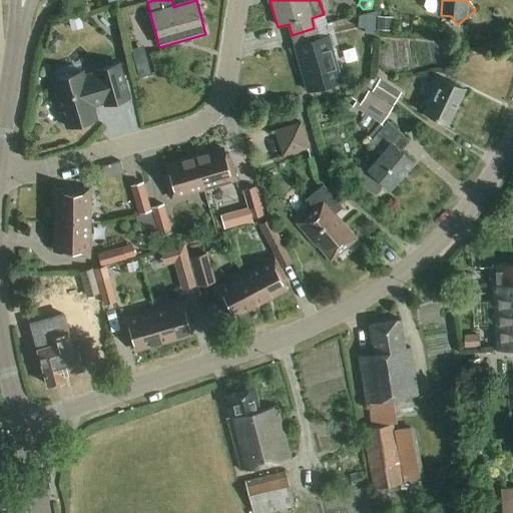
[(68,19),(71,32),(83,29),(79,16),(68,19)]
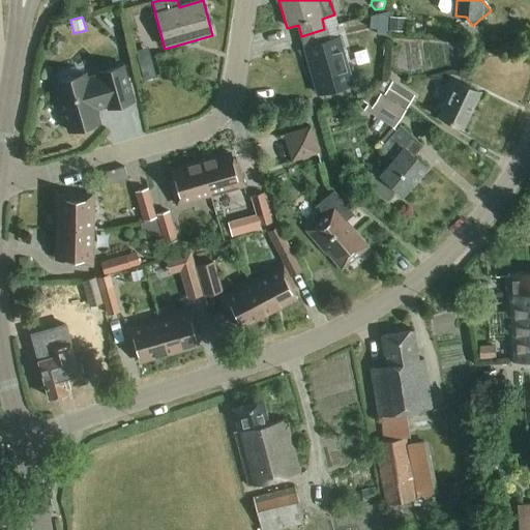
[(389,32),(406,33),(406,19),(389,18),(389,32)]
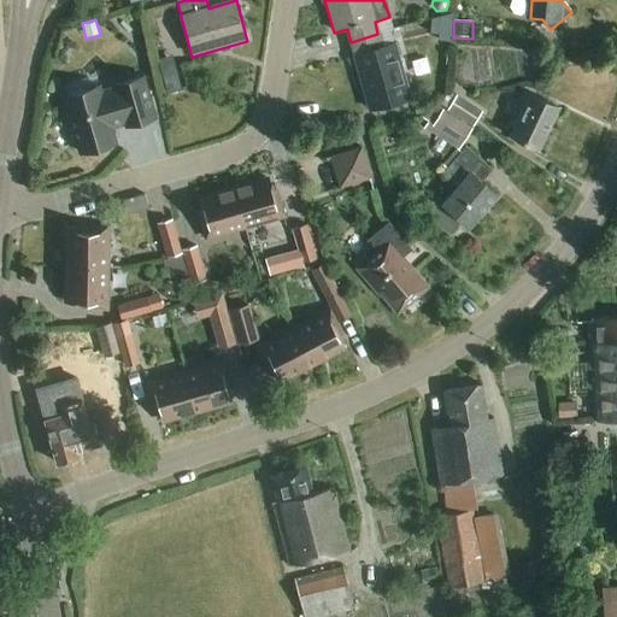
[(377,34),(351,42),(354,56),(353,56),(369,111),(410,100),(394,45),(392,45),(388,34),(378,36),(377,34)]
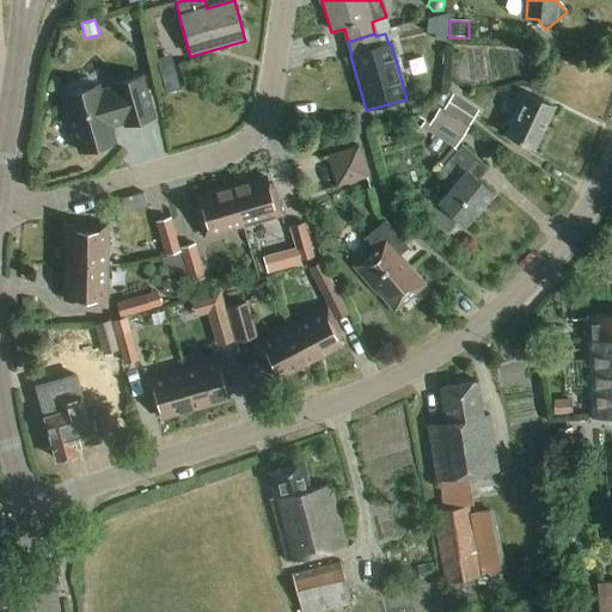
[(178,89),(175,75),(163,79),(166,92),(178,89)]
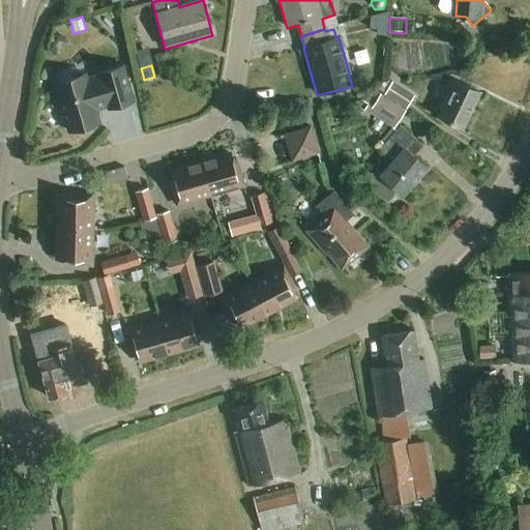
[(86,75),(54,84),(67,131),(99,123),(95,108),(106,105),(107,109),(134,101),(123,67),(97,75),(97,76),(87,79),(86,75)]
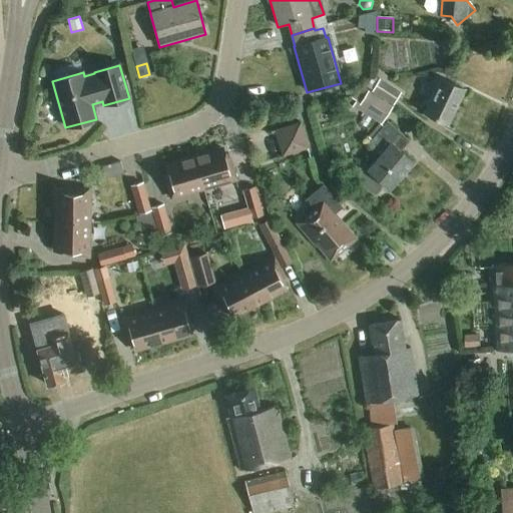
[(464,90),(435,76),(429,88),(435,91),(424,114),(447,125),(464,90)]
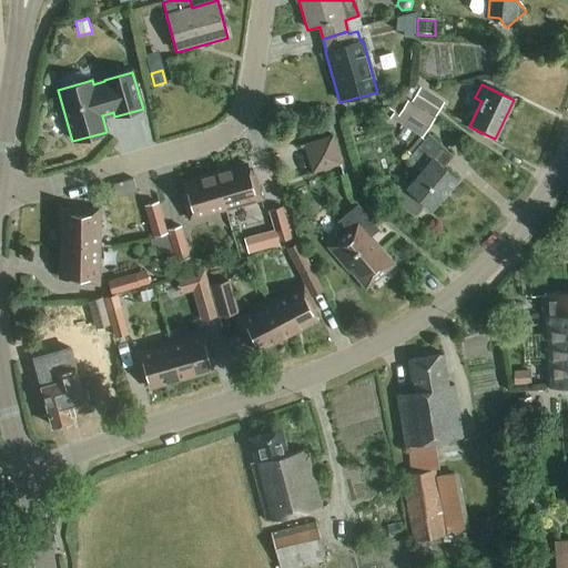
[(412,102),(435,117),(444,102),(421,88),(412,102)]
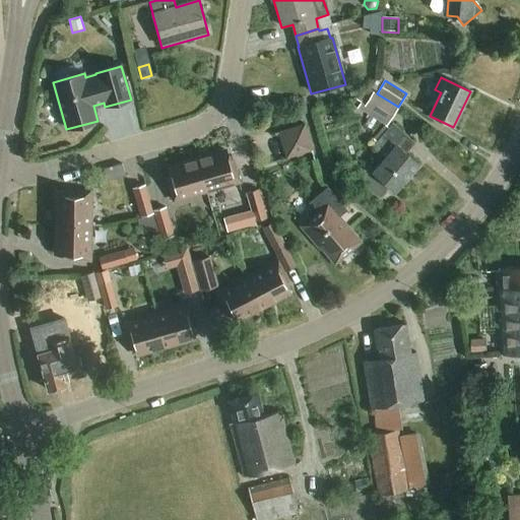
[(356,109),(383,126),(385,121),(389,123),(398,109),(373,93),(374,91),(372,90),(353,101),(360,105),(356,109)]
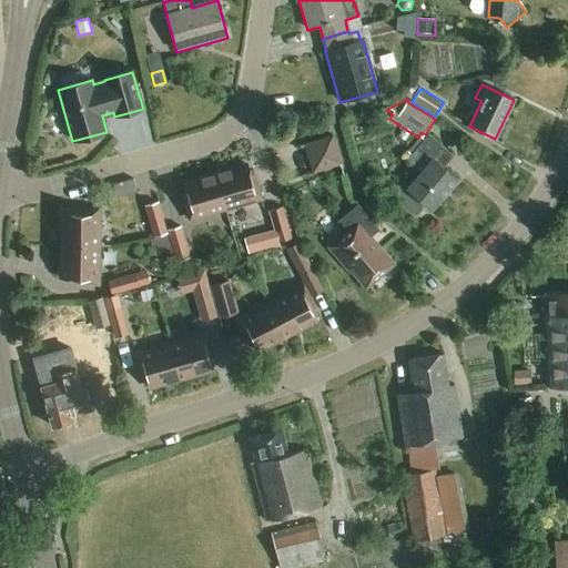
[(387,127),(384,114),(373,118),(376,130),(387,127)]
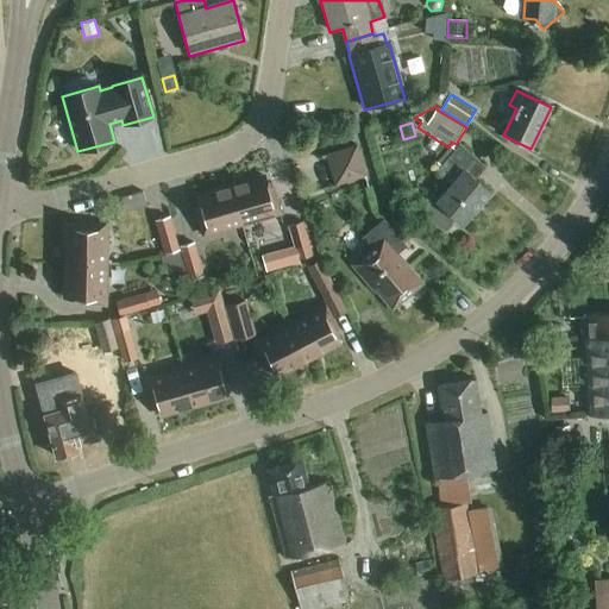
[(356,146),(326,156),(336,186),(365,177),(356,146)]
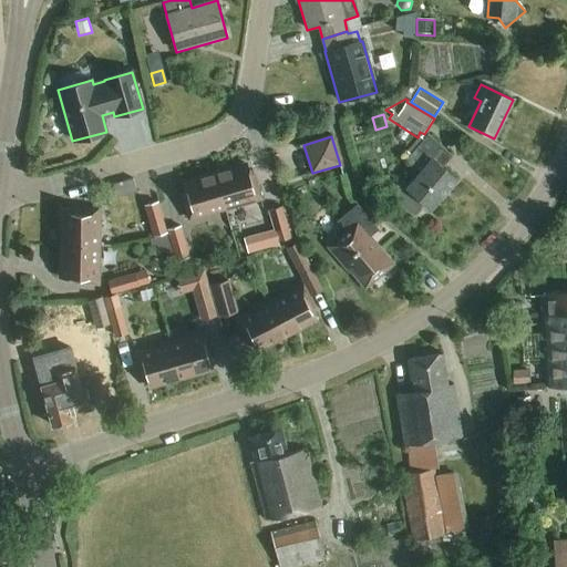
[(452,156),(428,136),(410,156),(424,168),(406,189),(430,209),(456,179),(442,167),(452,156)]
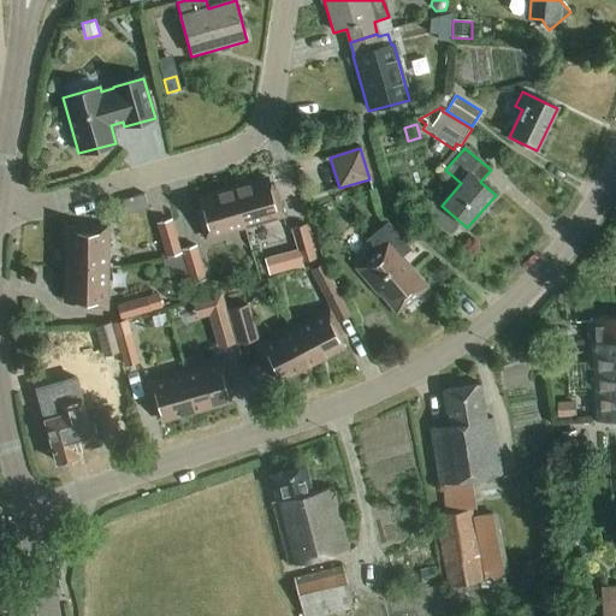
[(267,181),(234,190),(244,227),(283,217),(279,202),(274,205),(267,181)]
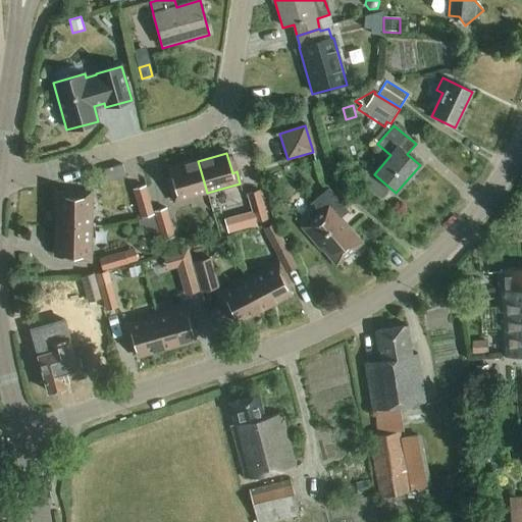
[(198,161),(168,169),(174,190),(170,191),(174,203),(207,193),(198,161)]
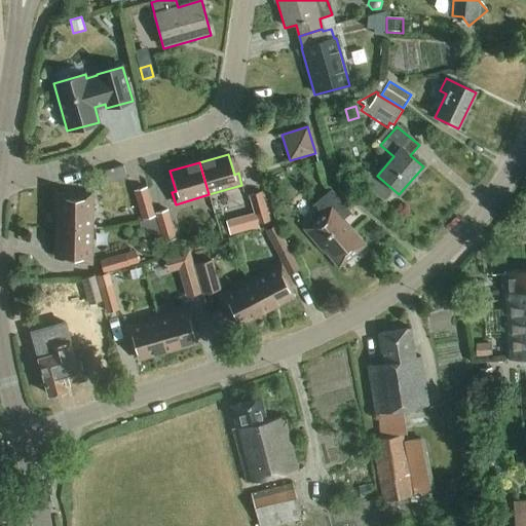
[(112,168),(113,179),(130,176),(129,166),(112,168)]
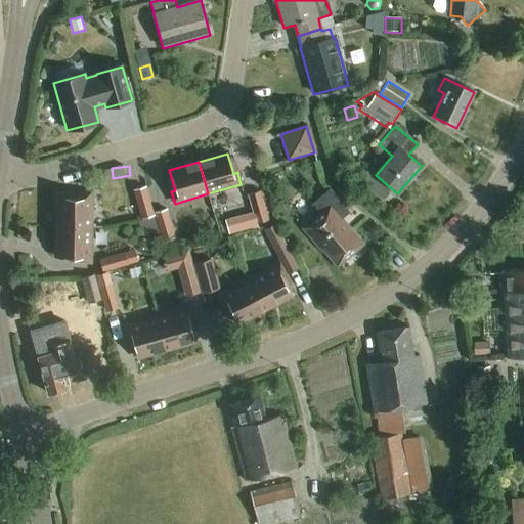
[(145,188),(134,191),(141,219),(154,215),(145,188)]
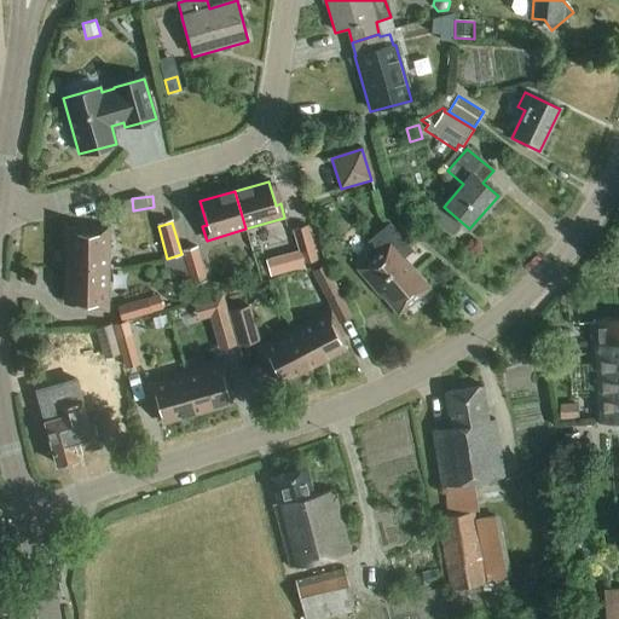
[(368,242),(369,243),(374,239),(379,256),(371,264),(369,260),(359,268),(383,298),(386,295),(399,311),(424,289),(400,259),(411,249),(389,224),(368,242)]
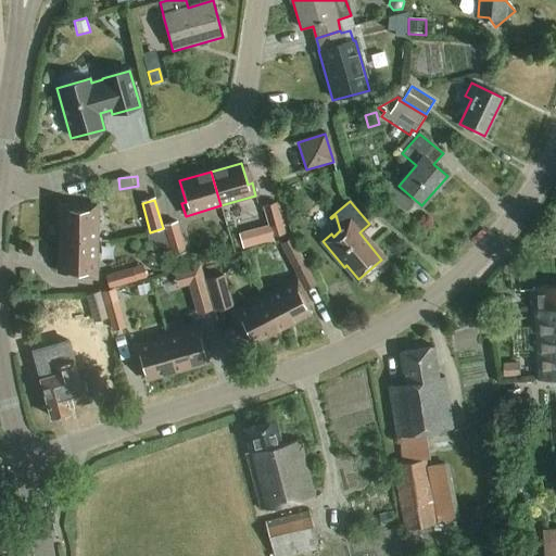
[(264,207),(273,237),(285,232),(277,203),(264,207)]
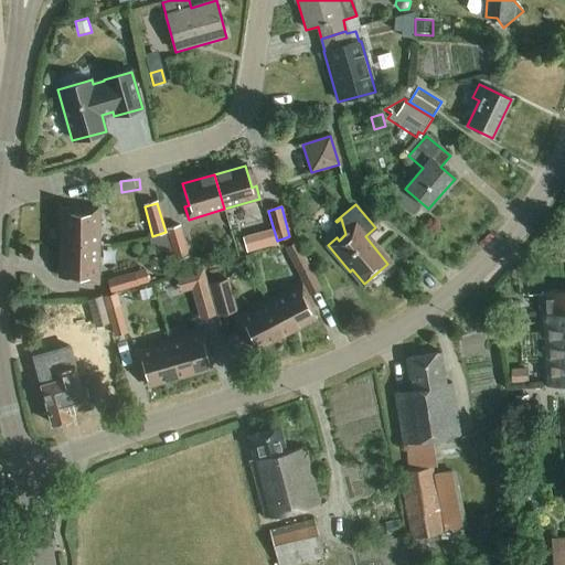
[(62,213),(62,245),(98,245),(98,209),(85,209),(85,213),(62,213)]
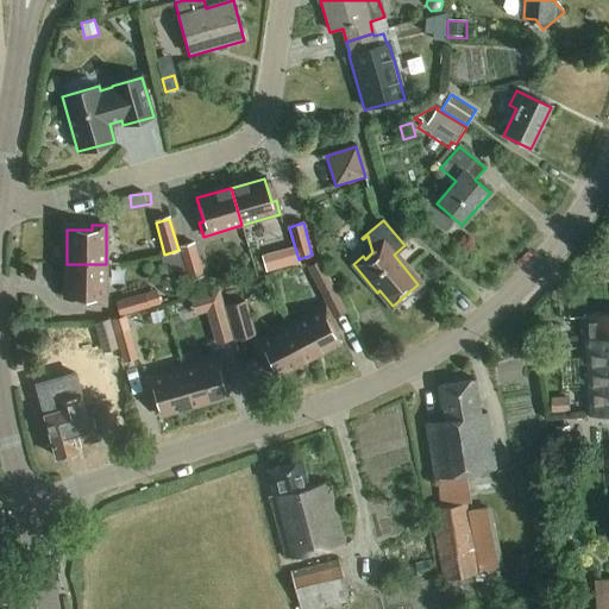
[(194,244),(180,249),(189,281),(202,276),(194,244)]
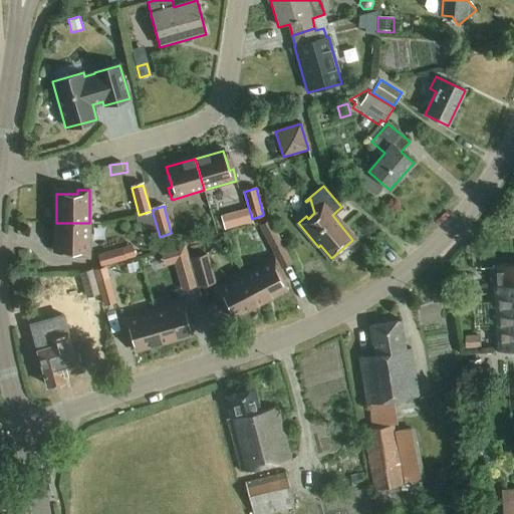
[(271,221),(260,227),(273,252),(284,246),(271,221)]
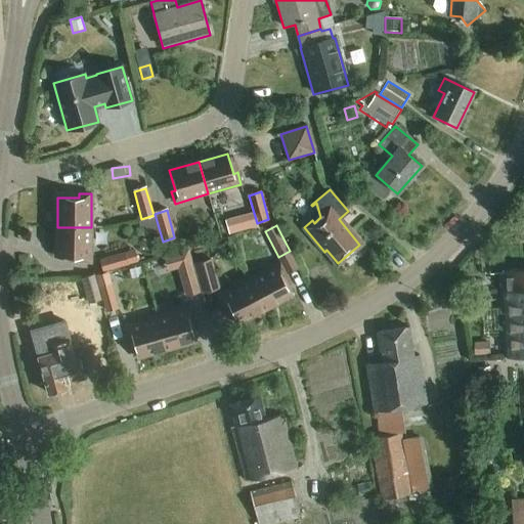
[(91,227),(57,227),(56,227),(56,257),(78,258),(78,262),(90,262),(91,227)]
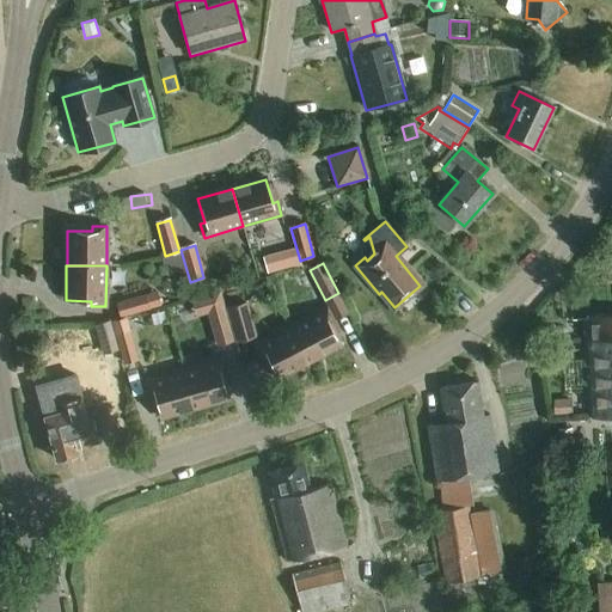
[(145,295),(117,304),(121,318),(160,306),(155,293),(145,297),(145,295)]
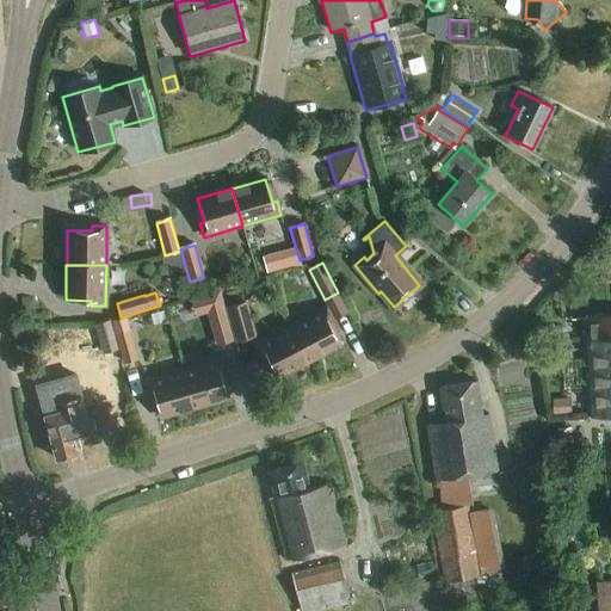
[(247,302),(224,309),(233,338),(234,344),(257,338),(247,302)]
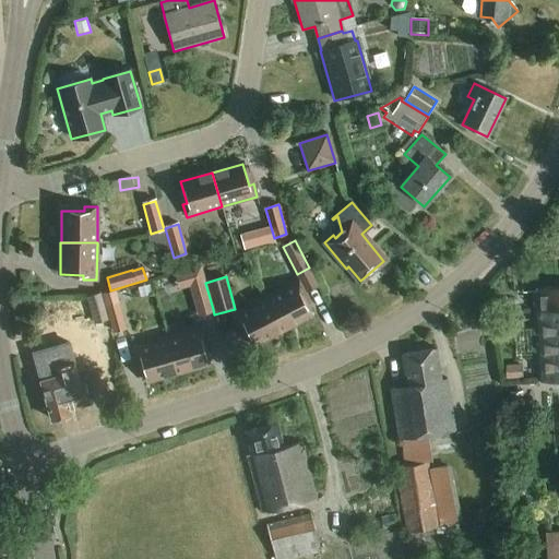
[(204,280),(191,283),(200,312),(213,309),(205,283),(204,280)]
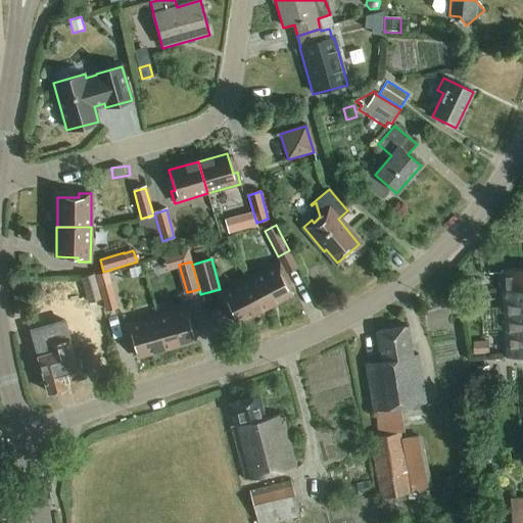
[(279,264),(249,279),(265,310),(291,295),(281,277),(285,275),(279,264)]
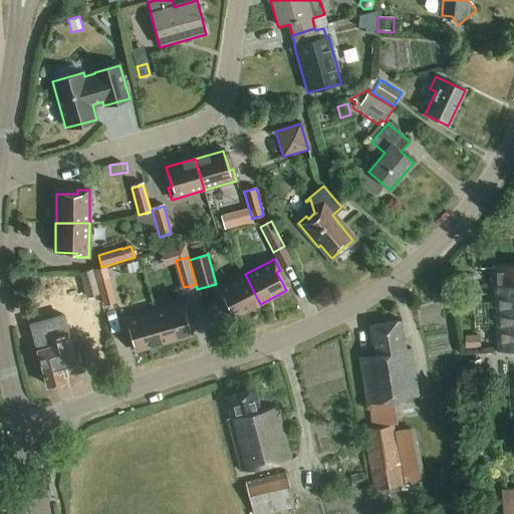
[(513,275),(513,276),(512,265),(494,266),(494,268),(490,269),(495,350),(513,348),(513,275)]
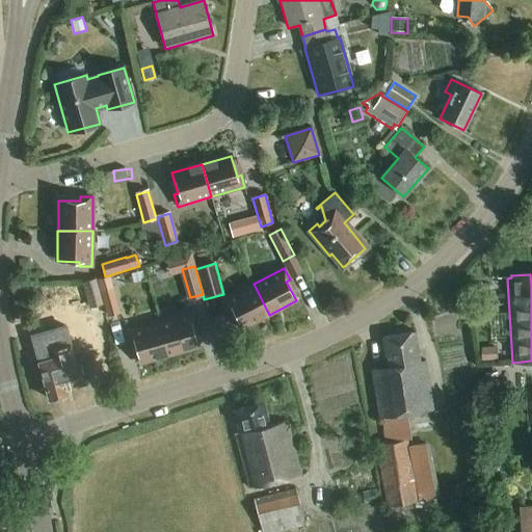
[(107,277),(98,281),(108,316),(120,313),(113,289),(110,289),(107,277)]
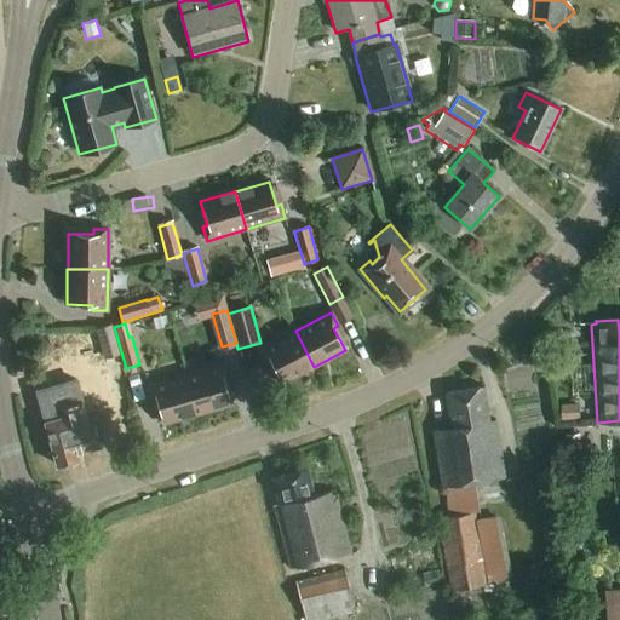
[(112,326),(97,331),(104,359),(119,355),(112,326)]
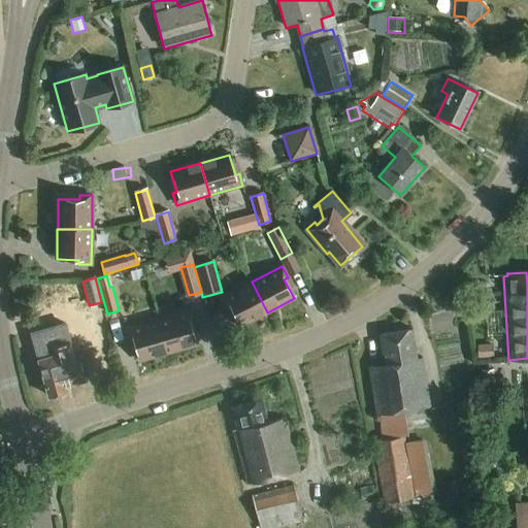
[(267,312),(252,282),(221,298),(227,309),(230,307),(240,326),(267,312)]
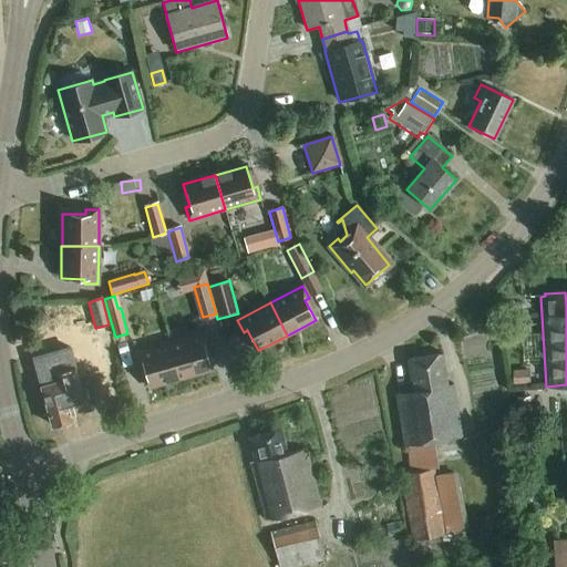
[(206,333),(171,343),(181,379),(212,370),(205,348),(209,347),(206,333)]
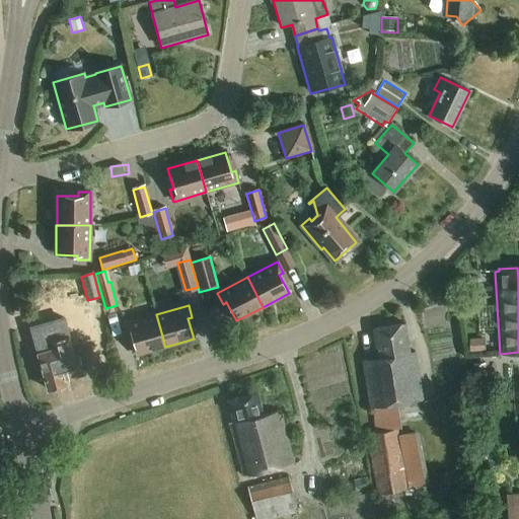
[(66,308),(45,314),(47,324),(48,323),(55,349),(38,354),(48,390),(66,385),(64,379),(83,374),(78,356),(74,357),(63,318),(68,317),(66,308)]
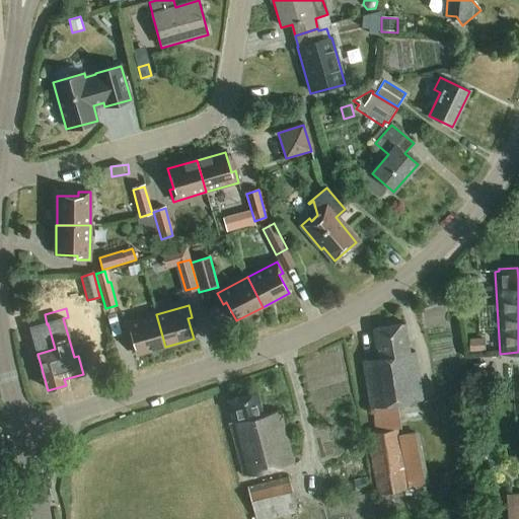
[(156,314),(123,323),(127,336),(131,335),(136,355),(165,347),(156,314)]
